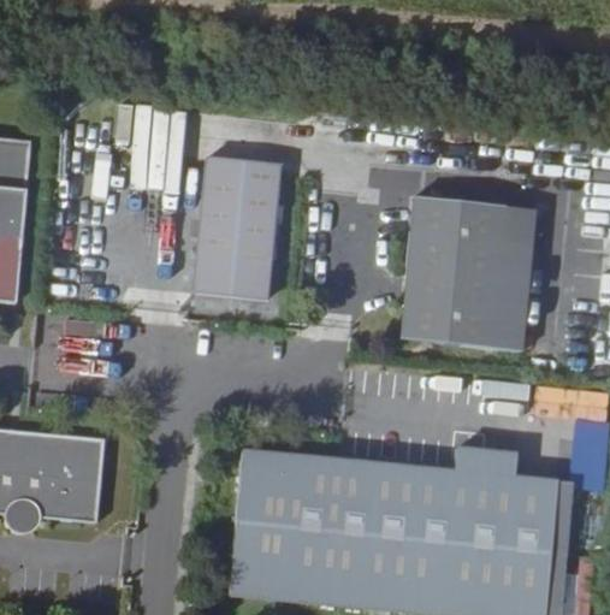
[(31,146),(0,142),(0,303),(17,305),(31,146)]
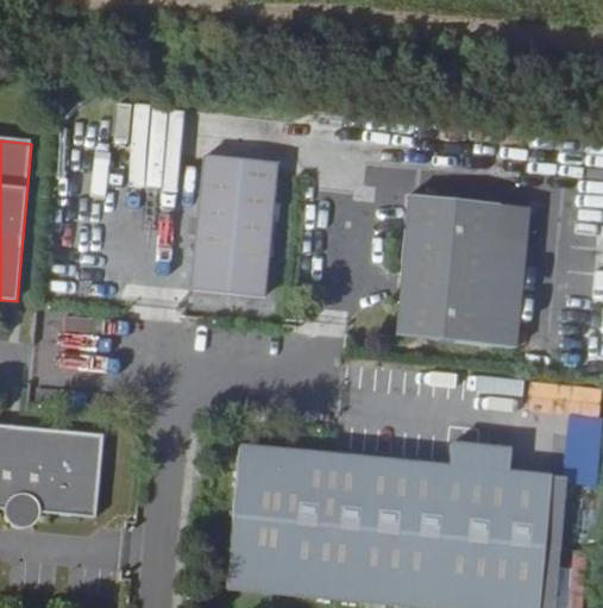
[(277,163),(202,155),(192,290),(262,296),(277,163)]
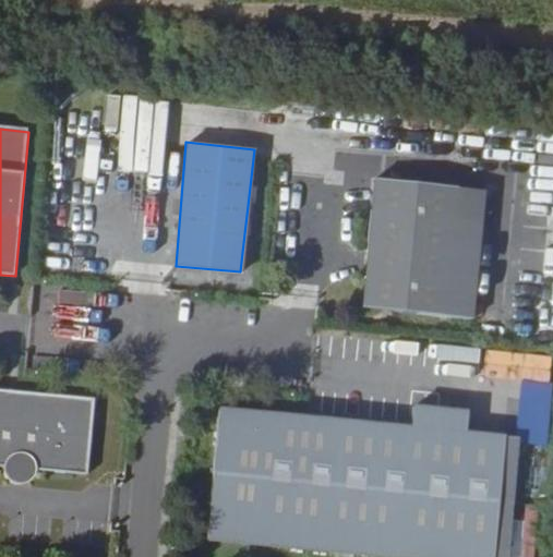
[(447,314),(460,185),(376,177),(365,306),(447,314)]
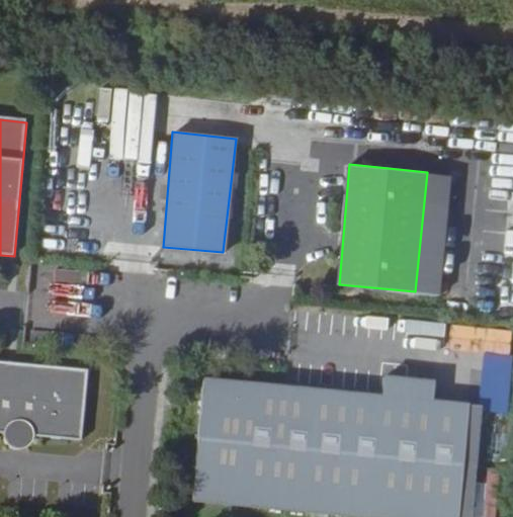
[(452,175),(427,172),(415,291),(441,294),(452,175)]
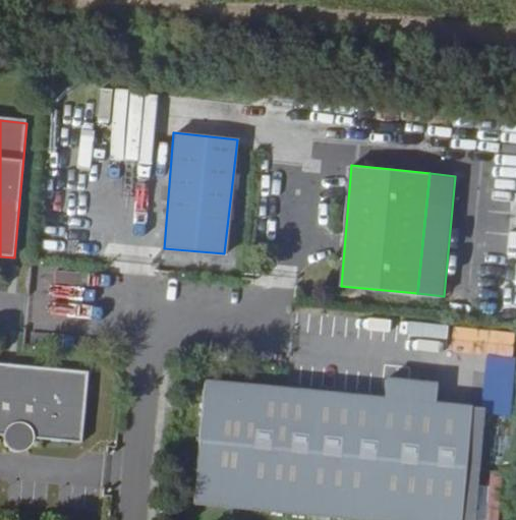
[(449,327),(447,352),(508,355),(509,331),(449,327)]
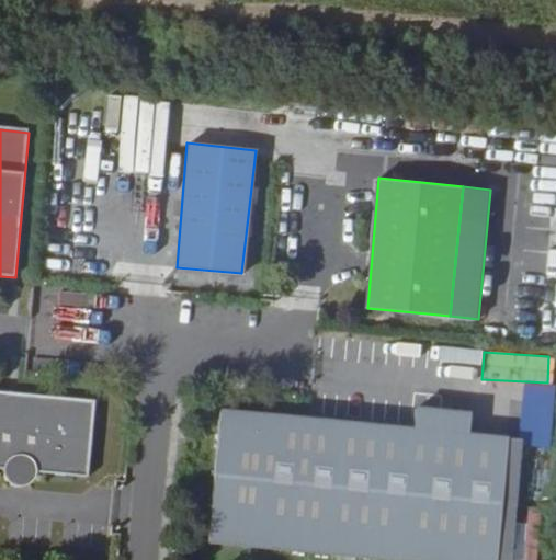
[(95,399),(0,389),(0,470),(88,479),(95,399)]
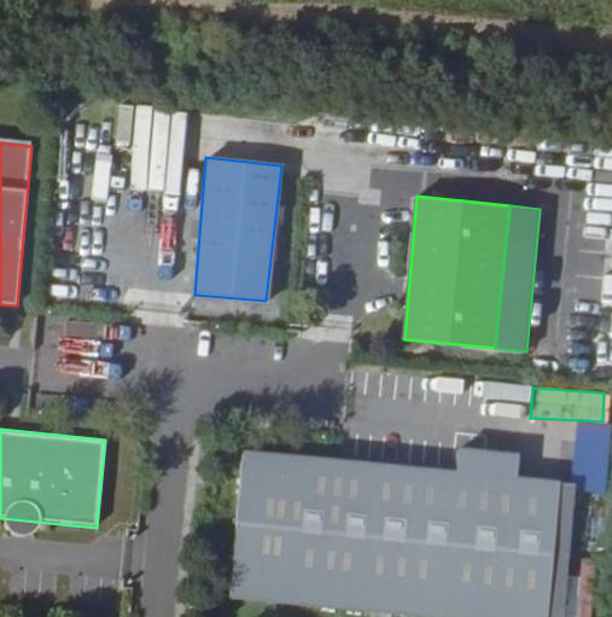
[(518,476),(468,470),(246,448),(233,594),(464,616),(549,616),(563,479),(518,476)]
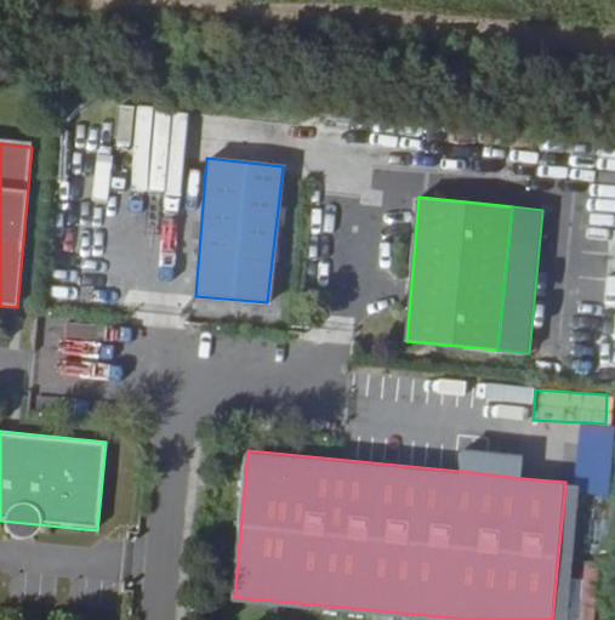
[(472,450),(471,472),(520,478),(523,456),(472,450)]
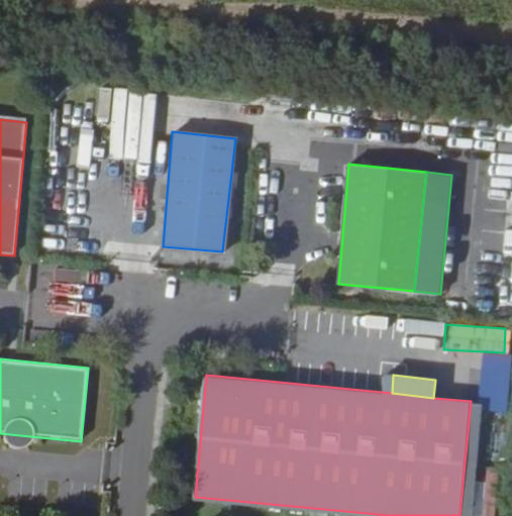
[(469,515),(480,402),(471,401),(459,515),(469,515)]
